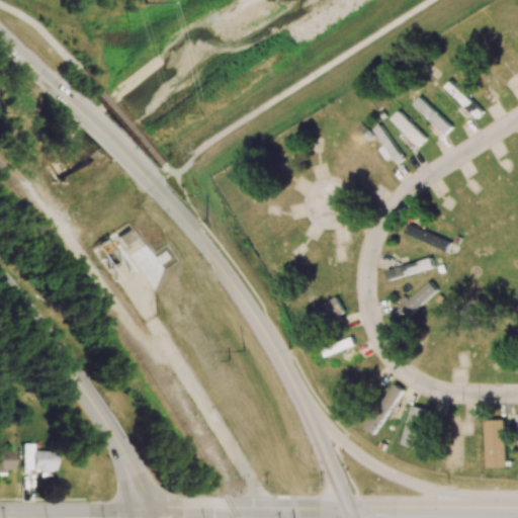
[(484,111),(450,80),(443,87),(478,118),(484,111)]
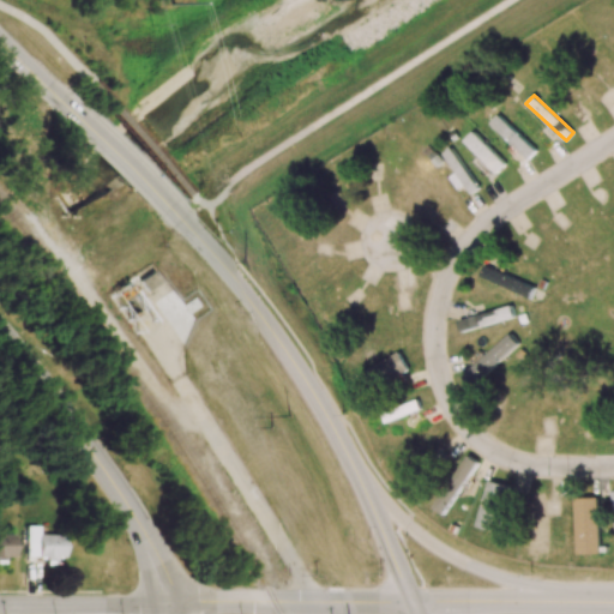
[(536,151),(498,114),(489,122),(528,160),(536,151)]
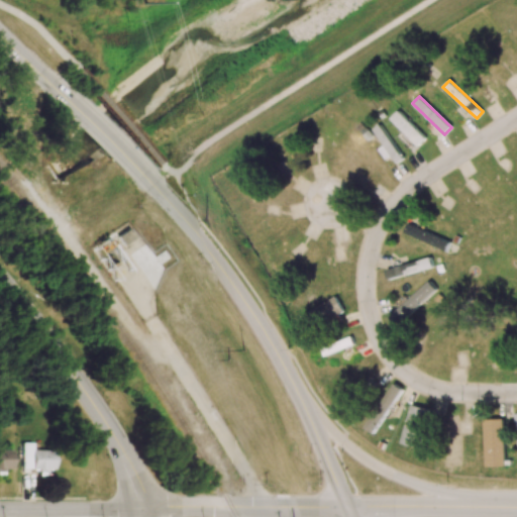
[(426,137),(398,110),(390,118),(418,145),(426,137)]
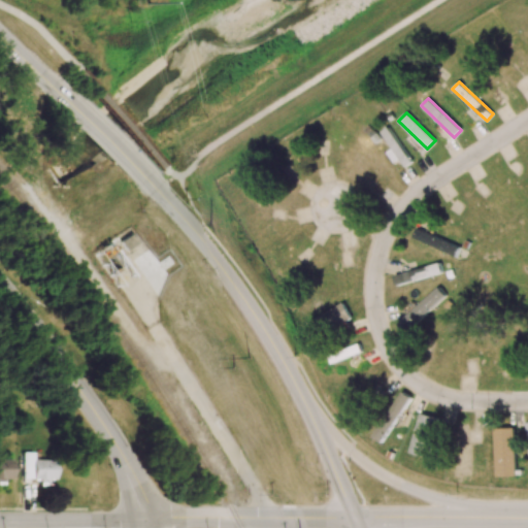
[(399,159),(404,166),(411,162),(389,128),(380,134),(387,143),(383,146),(394,163),(399,159)]
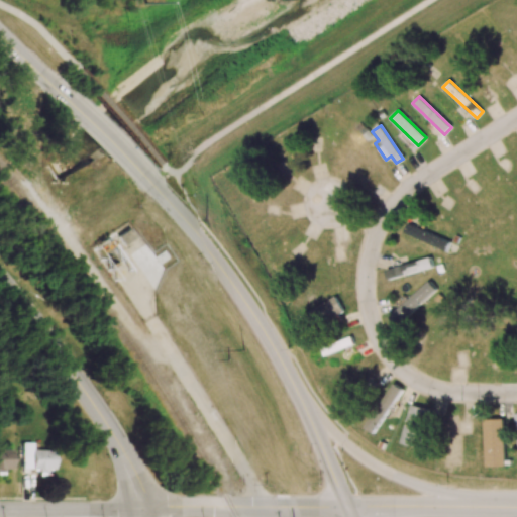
[(404,232),(446,251),(450,242),(408,223),(404,232)]
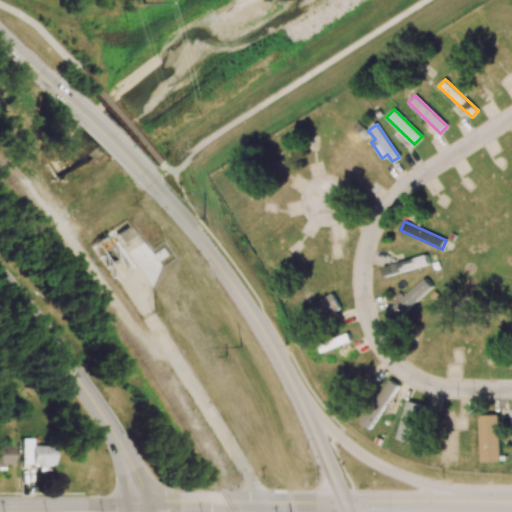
[(382,267),(385,277),(429,264),(426,254),(382,267)]
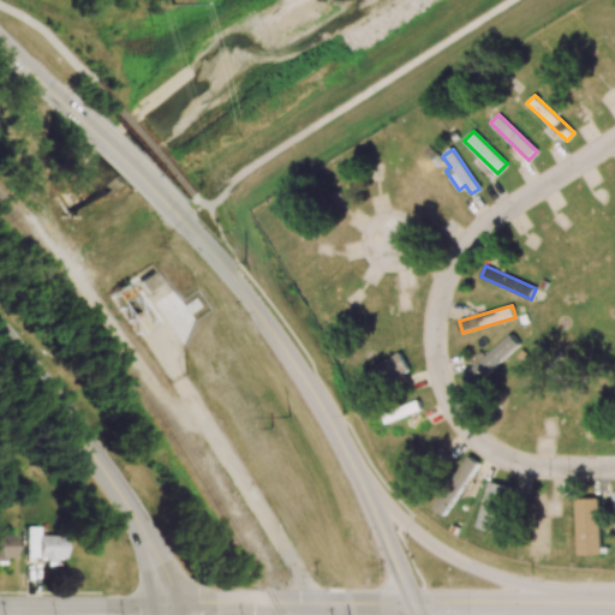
[(464,377),(473,388),(520,344),(511,333),(464,377)]
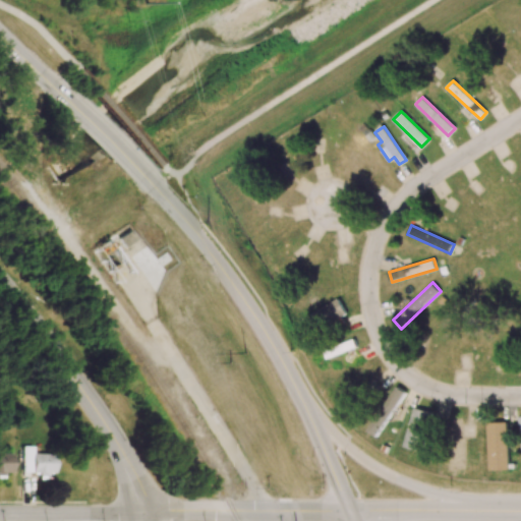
[(303,316),(311,333),(347,314),(339,299),(303,316)]
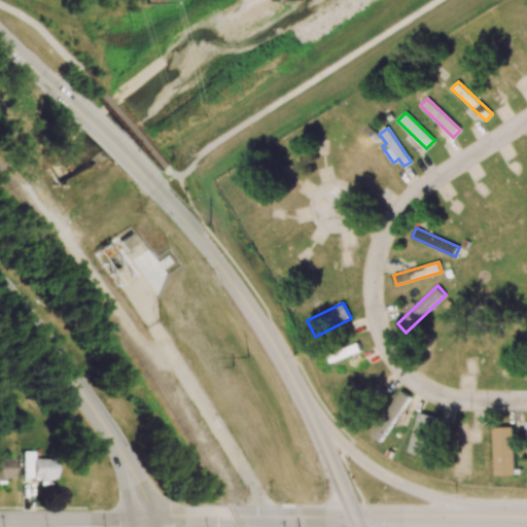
[(327,351),(329,360),(361,353),(359,344),(327,351)]
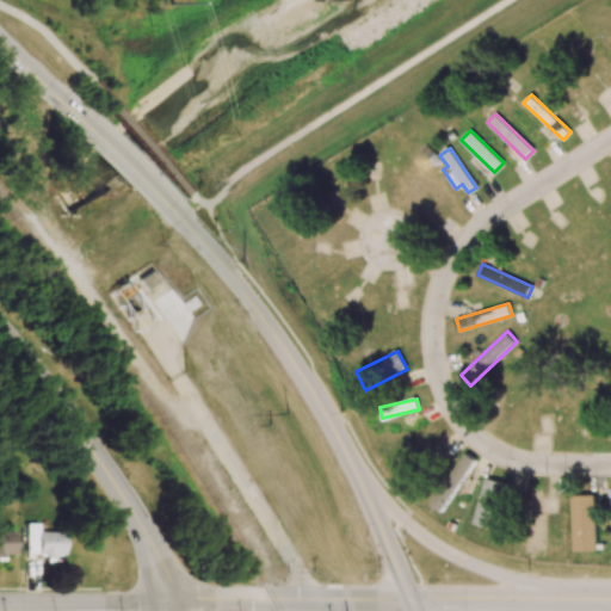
[(456,488),(477,461),(467,452),(444,480),(456,488)]
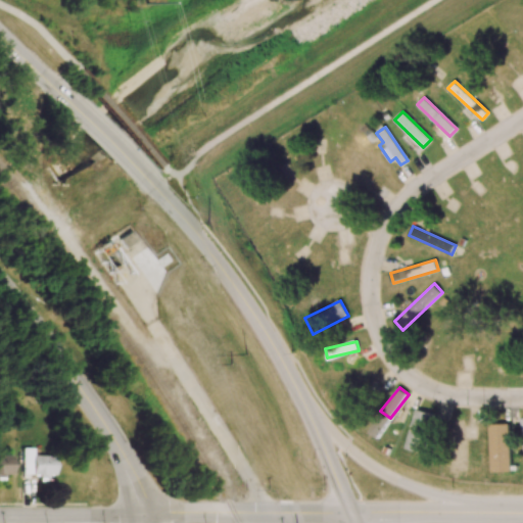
[(408,448),(425,453),(433,413),(415,410),(408,448)]
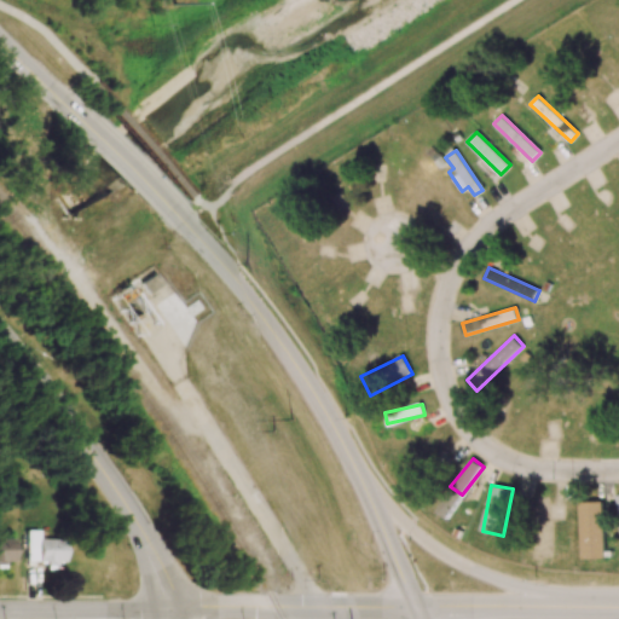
[(582,559),(606,557),(603,501),(580,502),(582,559)]
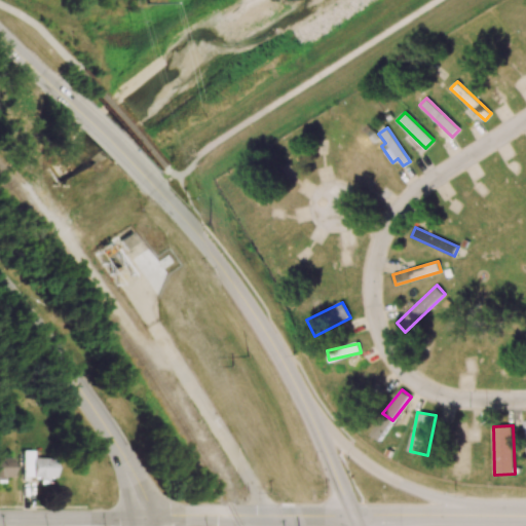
[(23,478),(38,477),(38,485),(46,484),(46,478),(52,478),(52,458),(32,458),(32,451),(22,451),(23,478)]
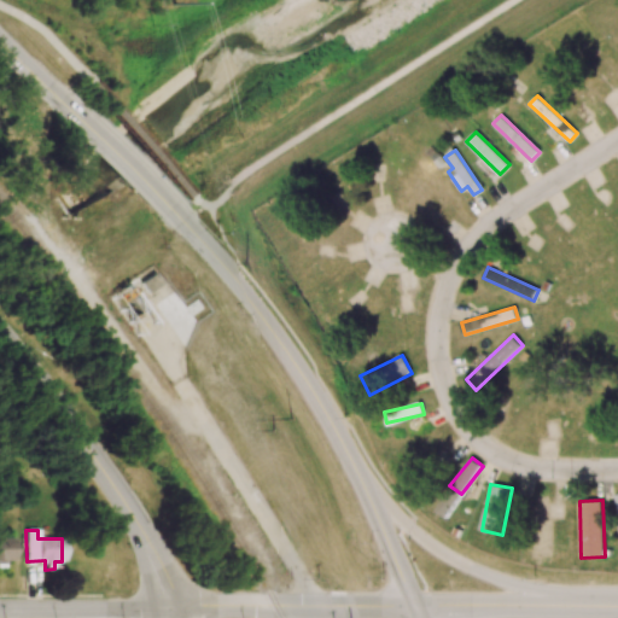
[(11,538),(0,537),(0,561),(12,561),(11,538)]
